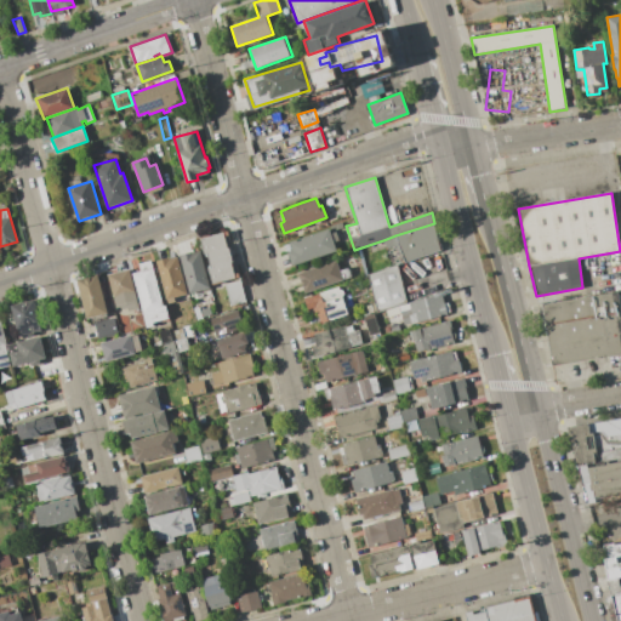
[(396,235),(434,223),(440,250),(404,262),(400,252),(396,235)]
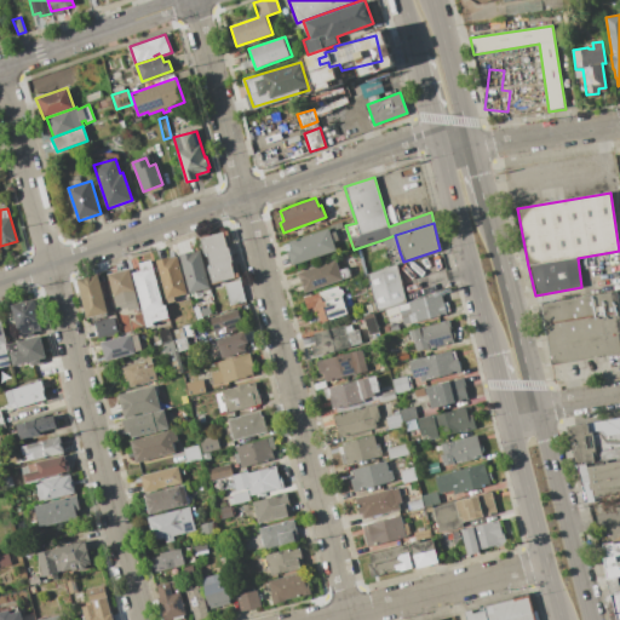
[(336,251),(292,267),(287,252),(292,251),(288,242),(328,228),(336,251)]
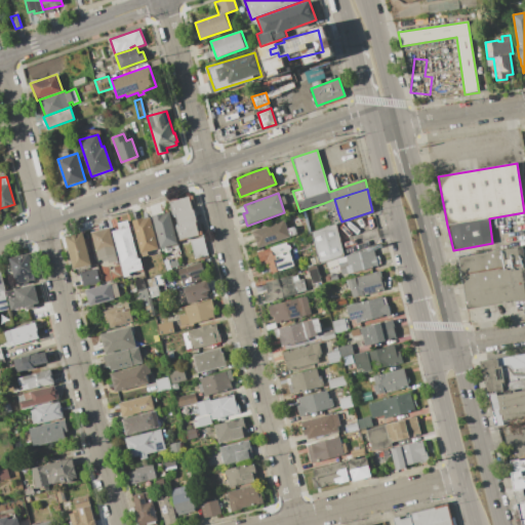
[(189,196),(199,235),(179,239),(177,231),(177,232),(176,228),(178,227),(175,214),(172,215),(171,210),(172,210),(170,201),(189,196)]
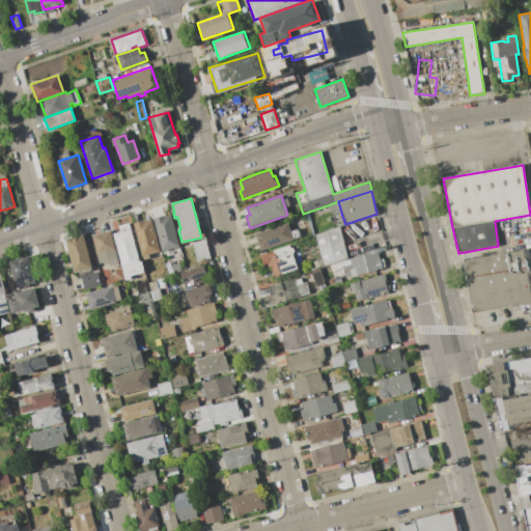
[(338,201),(342,216),(340,217),(338,210),(331,213),(328,205),(338,201)]
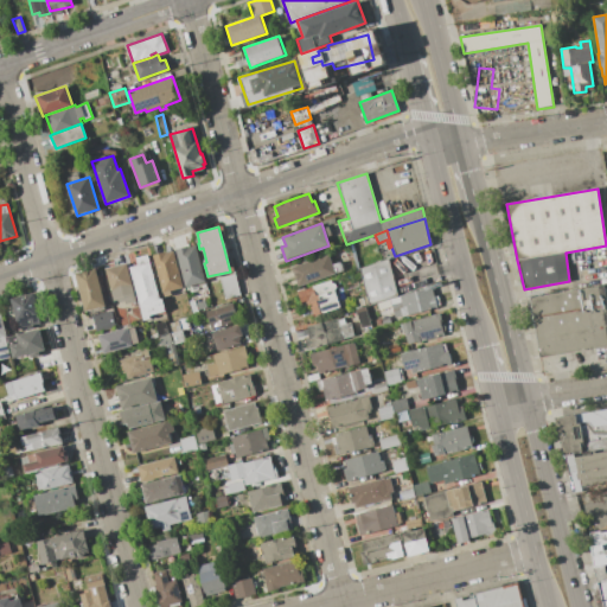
[(176,249),(189,246),(189,247),(197,244),(205,281),(185,287),(176,249)]
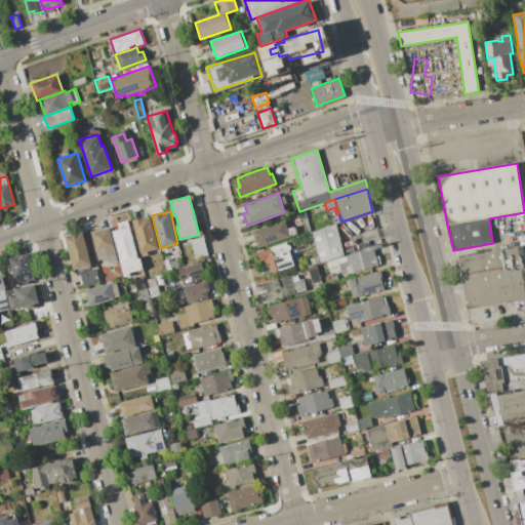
[(132,220),(144,217),(144,218),(151,216),(158,248),(147,251),(148,255),(142,256),(140,253),(139,253),(132,220)]
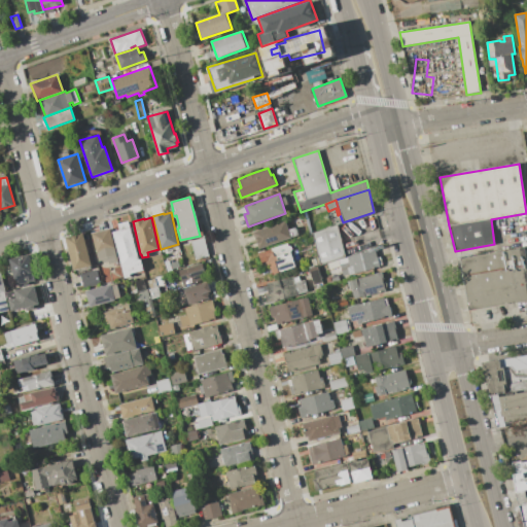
[(253,232),(285,220),(288,230),(295,227),(297,235),(259,249),(253,232)]
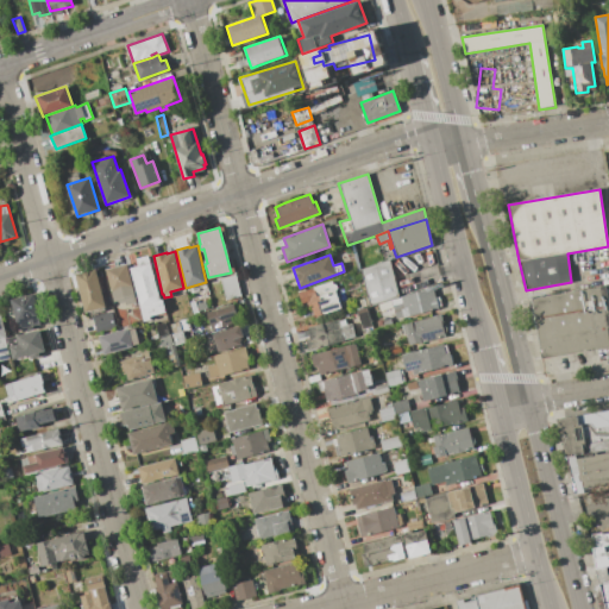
[(149,256),(159,300),(162,300),(165,312),(149,316),(150,319),(143,321),(130,268),(138,265),(136,258),(149,256)]
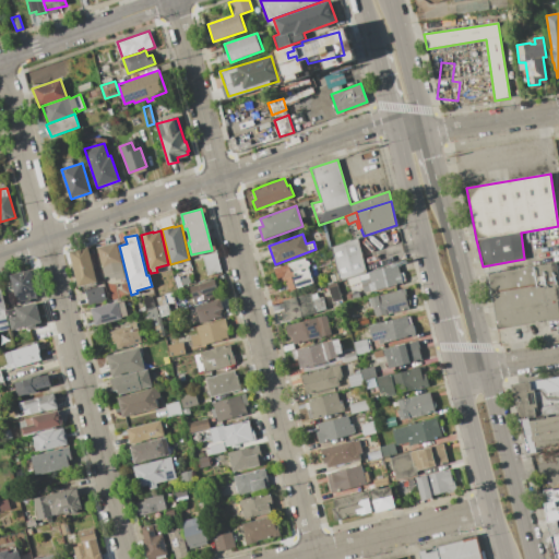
[(357,238),(366,272),(340,281),(331,247),(357,238)]
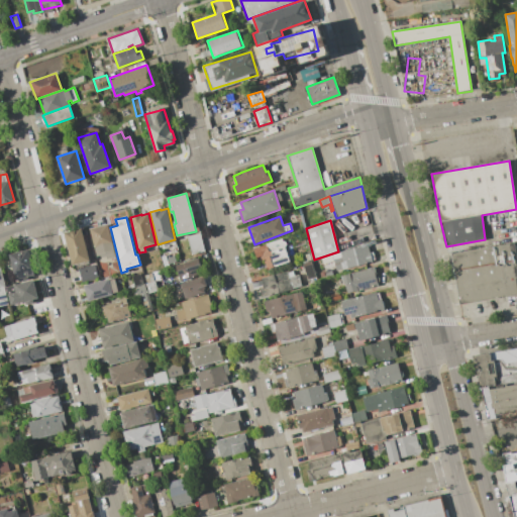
[(108,223),(116,256),(107,259),(106,255),(101,257),(100,255),(97,256),(89,228),(108,223)]
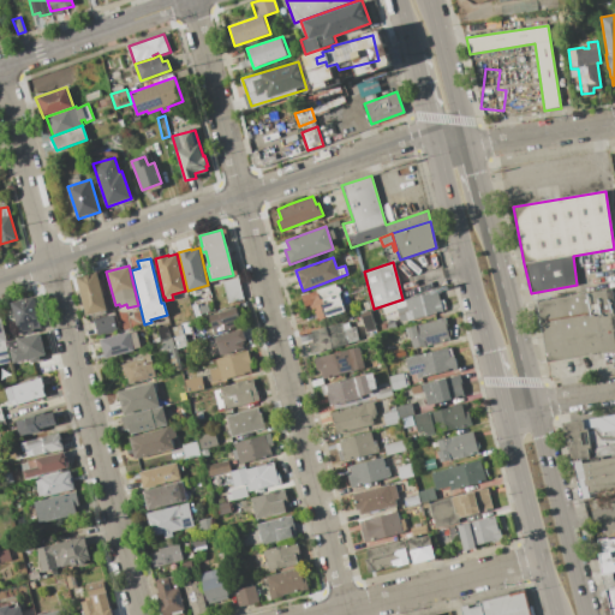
[(97,272),(107,310),(85,316),(76,276),(97,272)]
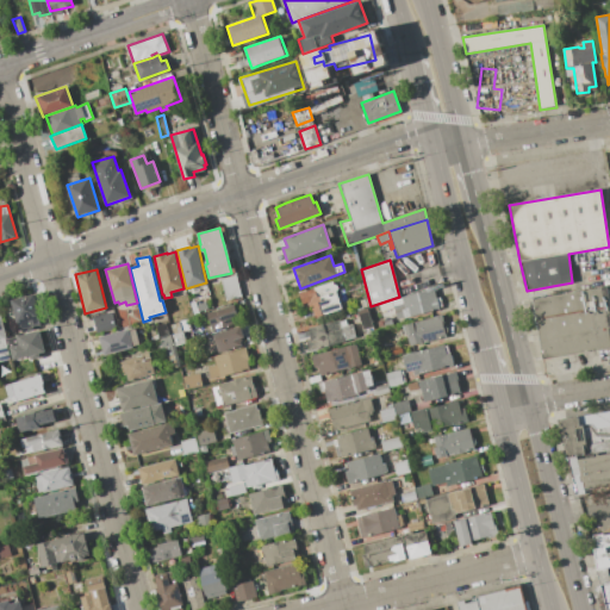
[(236,275),(241,296),(226,299),(222,279),(236,275)]
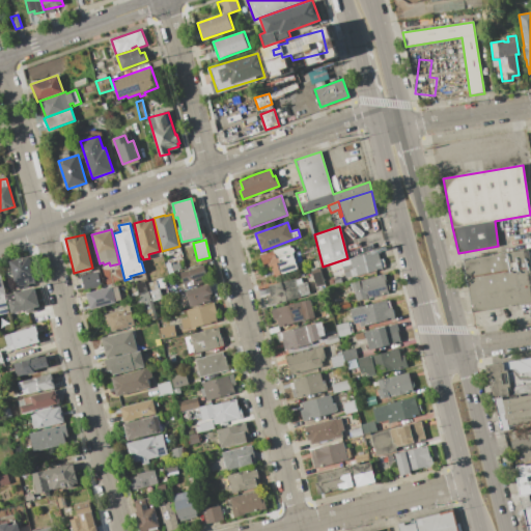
[(289,245),(290,248),(292,247),(295,253),(292,253),(297,269),(275,276),(272,267),(269,268),(268,263),(263,264),(260,254),(289,245)]
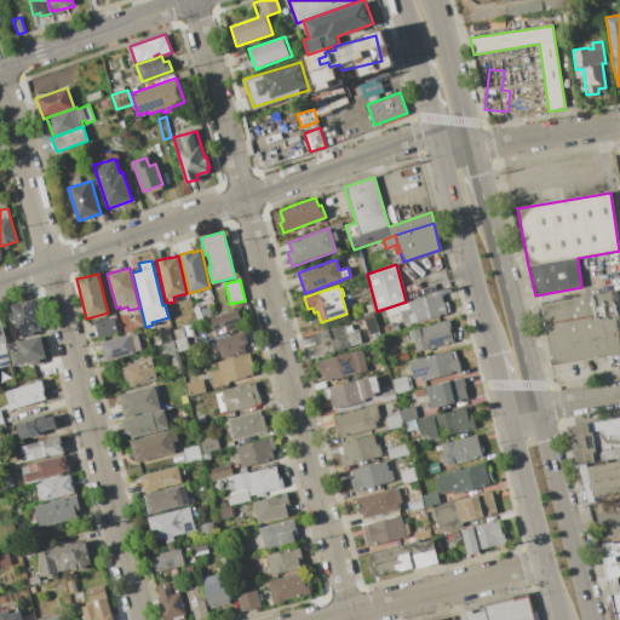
[(619,314),(619,352),(551,366),(540,304),(616,291),(619,314)]
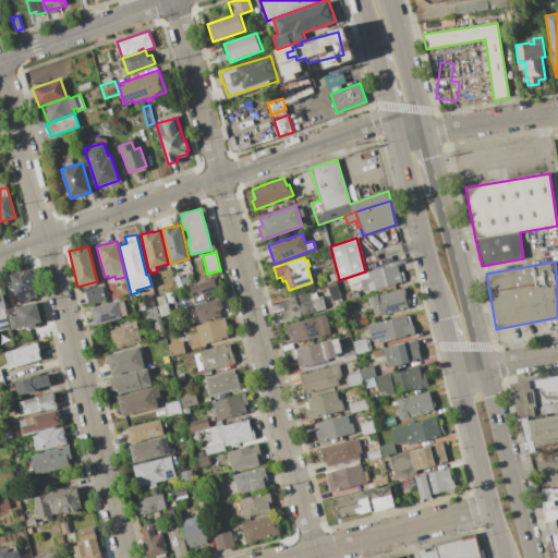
[(402,282),(363,292),(360,279),(368,277),(367,271),(397,264),(402,282)]
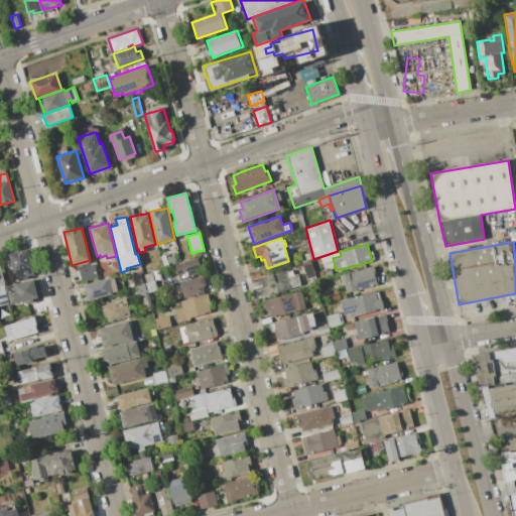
[(35,273),(16,279),(9,254),(28,248),(35,273)]
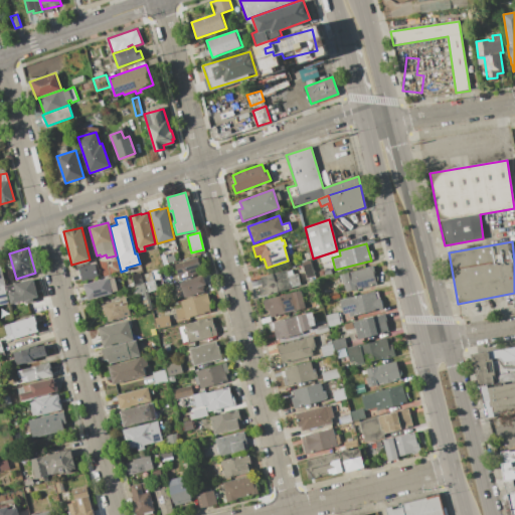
[(198,256),(201,267),(198,268),(199,274),(179,280),(174,264),(198,256)]
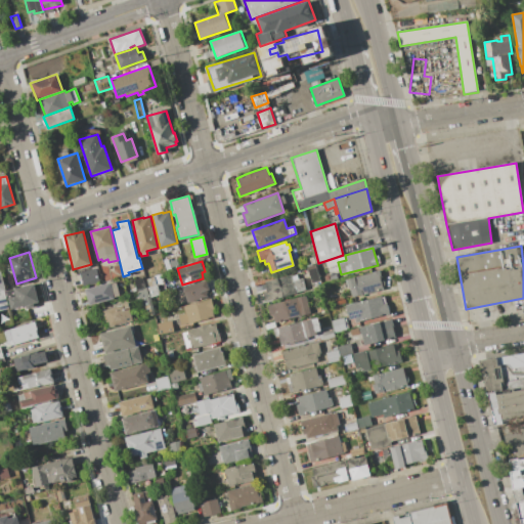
[(315,264),(320,280),(311,282),(306,267),(315,264)]
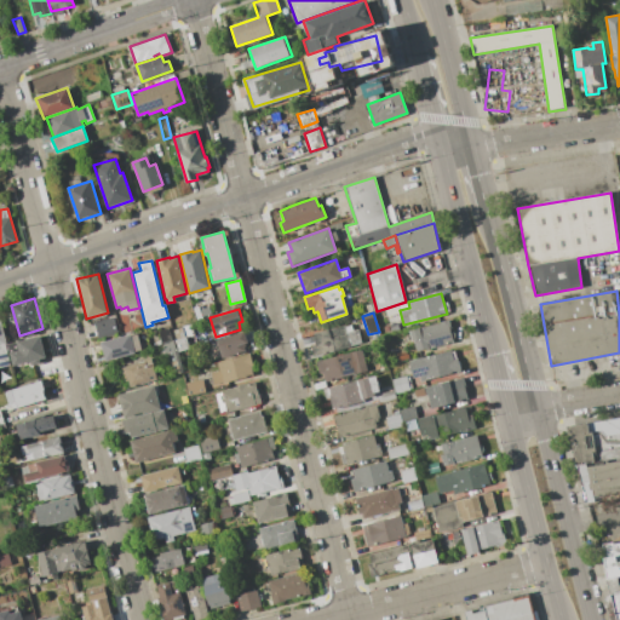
[(114,317),(118,332),(98,338),(95,322),(114,317)]
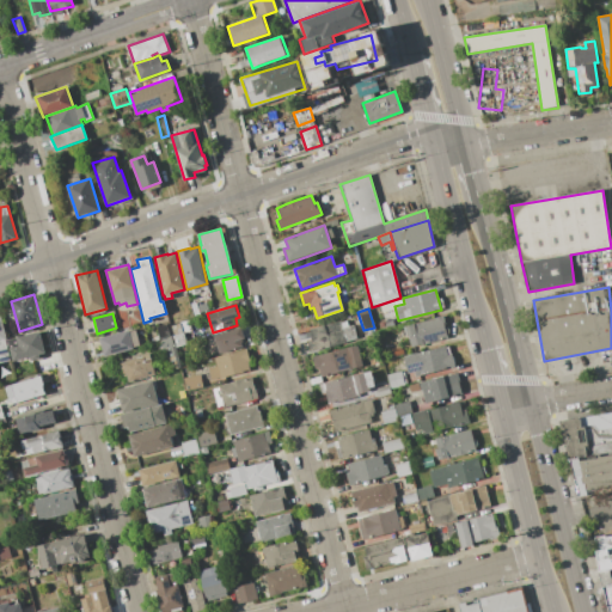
[(404,326),(444,316),(445,323),(444,323),(448,337),(411,348),(409,337),(407,338),(404,326)]
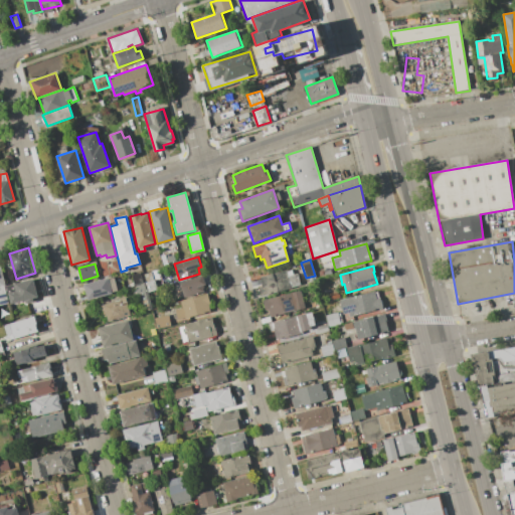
[(262,297),(259,287),(263,286),(260,278),(287,270),(289,276),(298,273),(301,285),(291,288),(292,289),(262,297)]
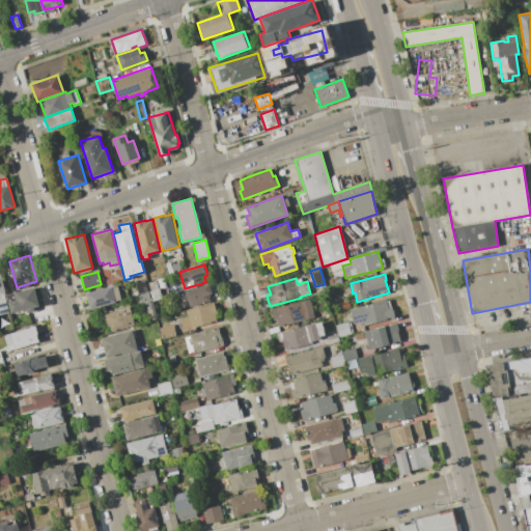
[(147,291),(138,294),(135,283),(144,281),(147,291)]
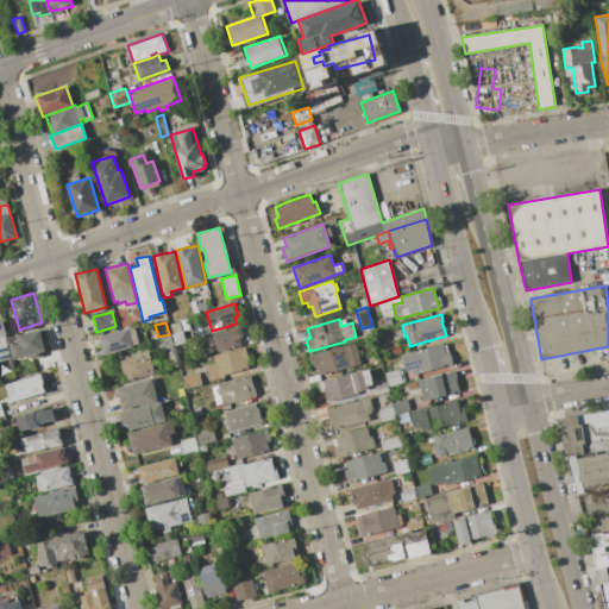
[(174,333),(170,324),(179,322),(181,331),(174,333)]
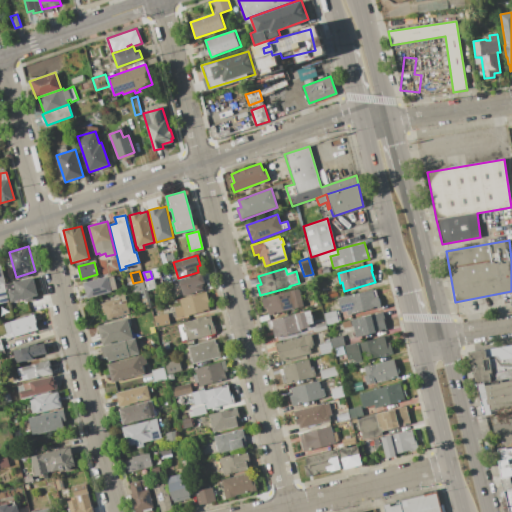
[(179,280),(202,274),(205,283),(203,283),(205,288),(203,289),(203,290),(183,296),(179,280)]
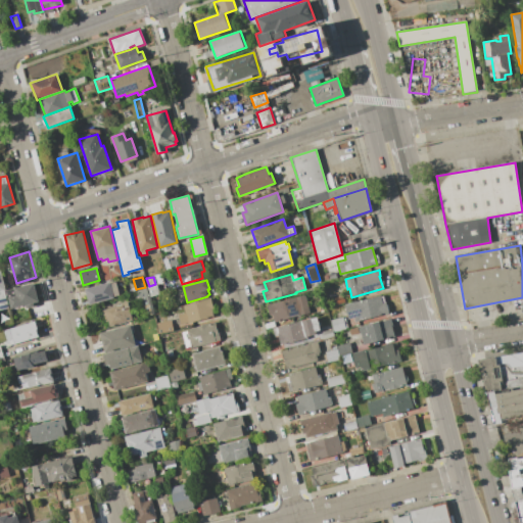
[(85,289),(109,282),(109,284),(115,282),(120,295),(113,297),(113,298),(90,304),(85,289)]
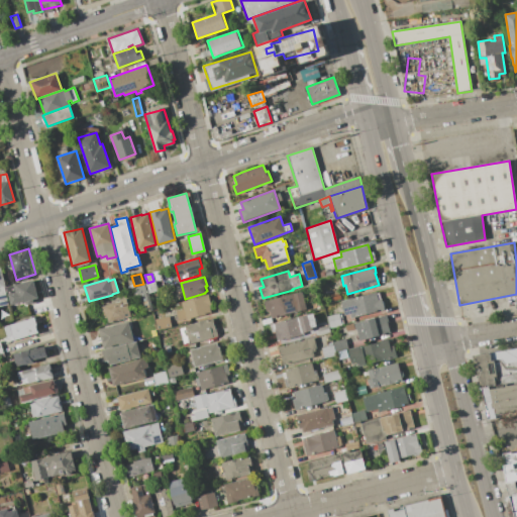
[(33,280),(38,298),(32,299),(33,303),(24,305),(23,302),(11,305),(6,287),(33,280)]
